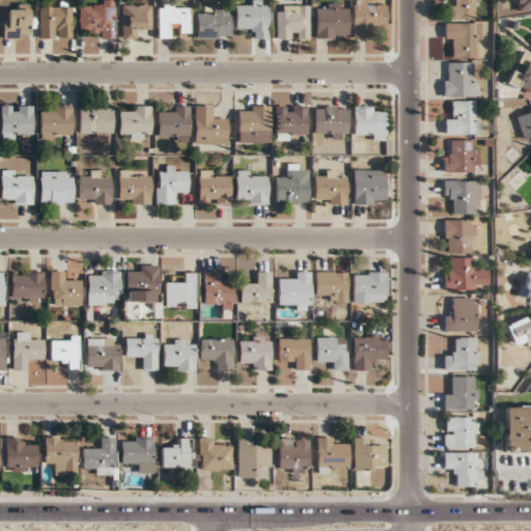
[(115,37),(115,0),(79,0),(79,28),(90,28),(90,37),(115,37)]
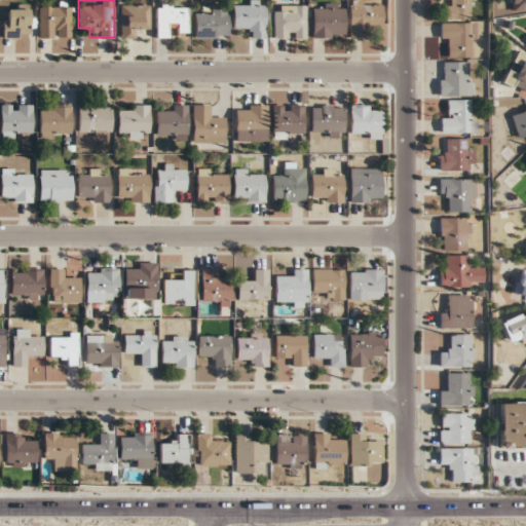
[(232,28),(245,28),(245,38),(266,38),(266,0),(232,0),(232,28)]
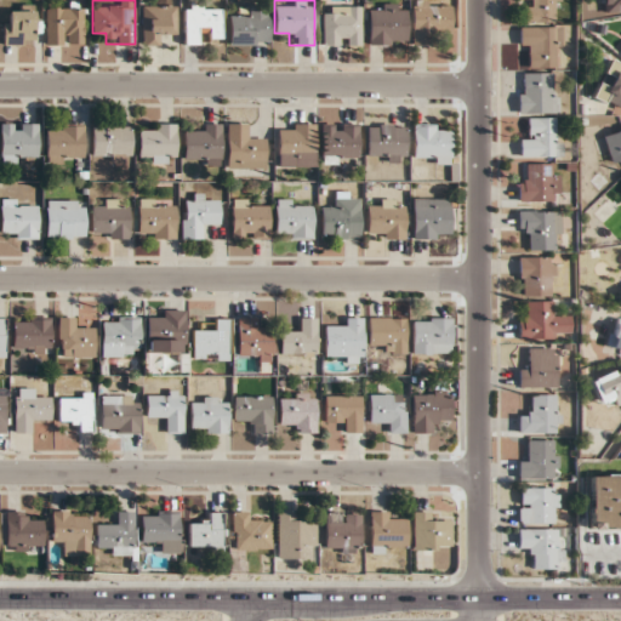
[(412,44),(423,44),(423,33),(451,33),(451,0),(412,0),(412,44)]
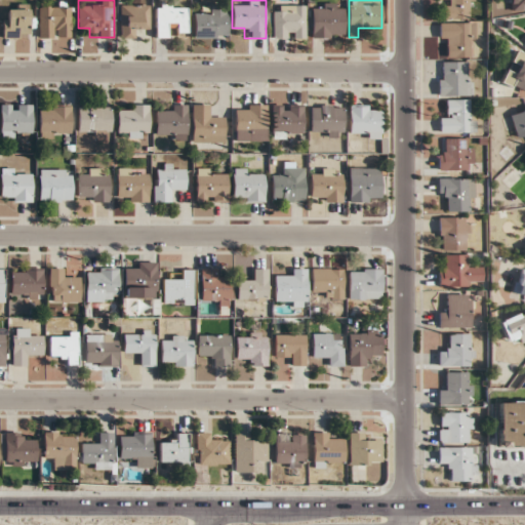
[(473,18),(472,0),(438,0),(438,5),(440,5),(440,18),(473,18)]
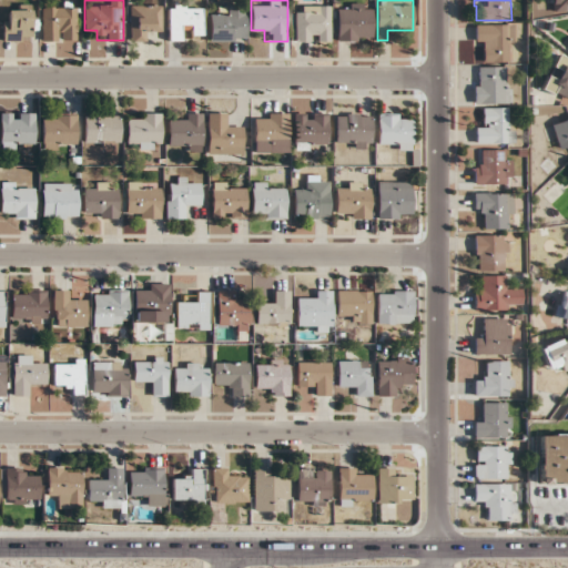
[(567,0),(551,0),(553,11),(567,9),(567,0)]
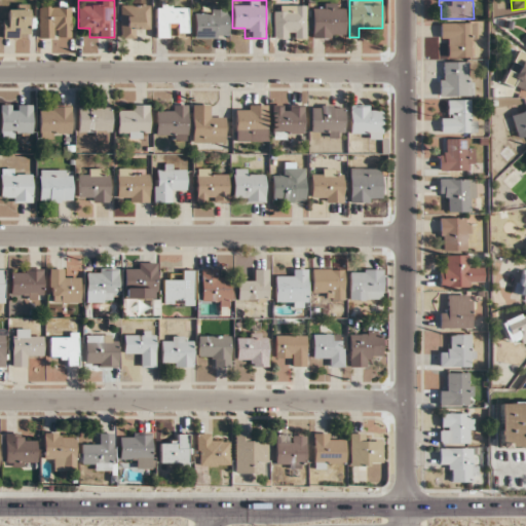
[(312,38),(345,38),(345,3),(312,3),(312,38)]
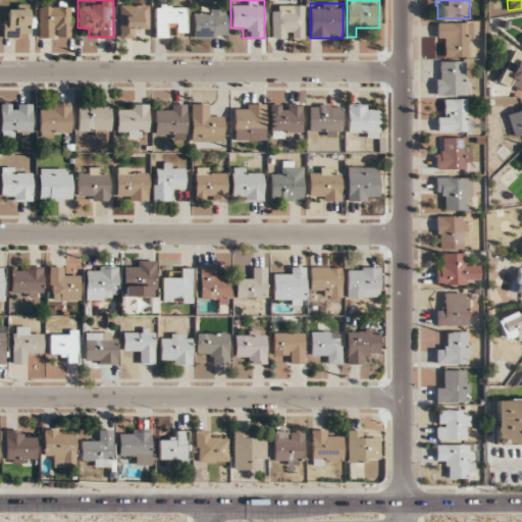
[(155,4),(155,37),(166,37),(166,27),(176,27),(176,36),(187,36),(187,4),(155,4)]
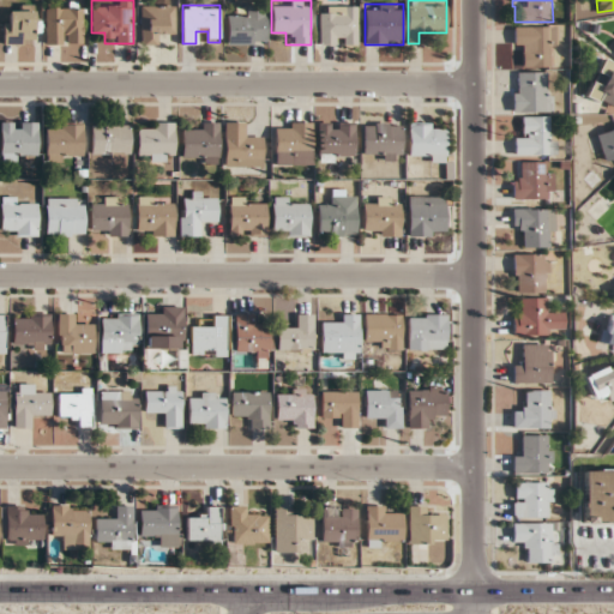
[(46,43),(85,43),(85,6),(46,6),(46,43)]
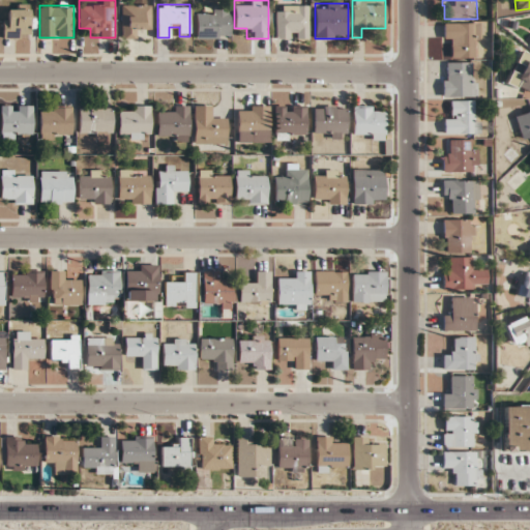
[(121,37),(140,37),(140,27),(151,27),(151,5),(121,5),(121,37)]
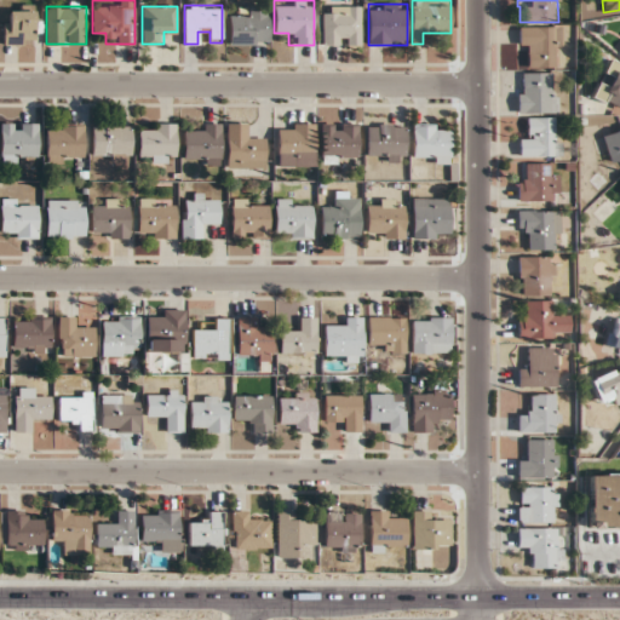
[(361,45),(361,7),(322,7),(322,45),(361,45)]
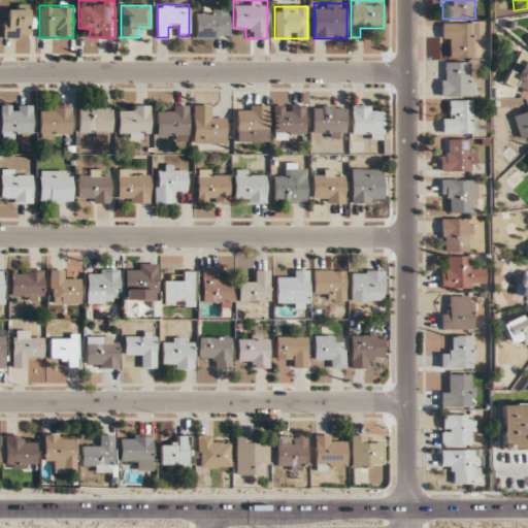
[(29,7),(3,7),(3,38),(29,38),(29,7)]
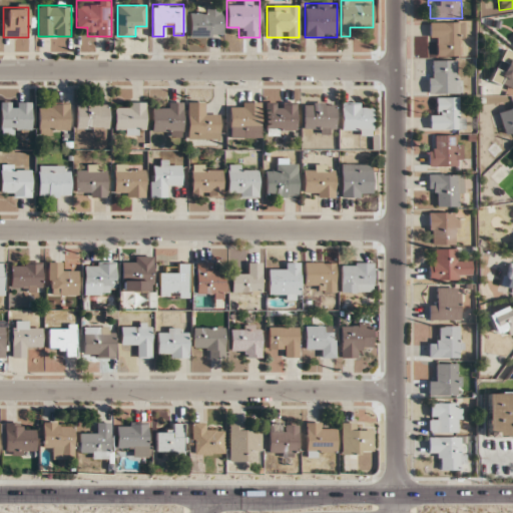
[(189,37),(223,37),(223,8),(189,8),(189,37)]
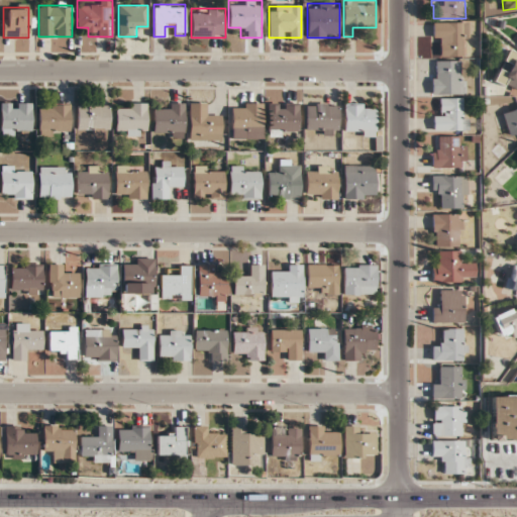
[(468,57),(468,22),(432,22),(432,42),(441,42),(441,57),(468,57)]
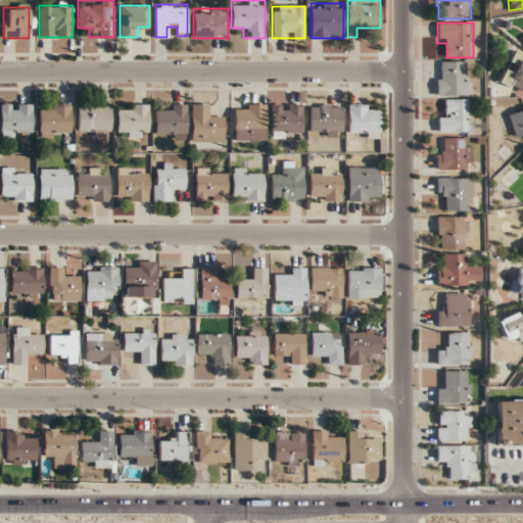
[(500,82),(522,92),(522,57),(513,53),(500,82)]
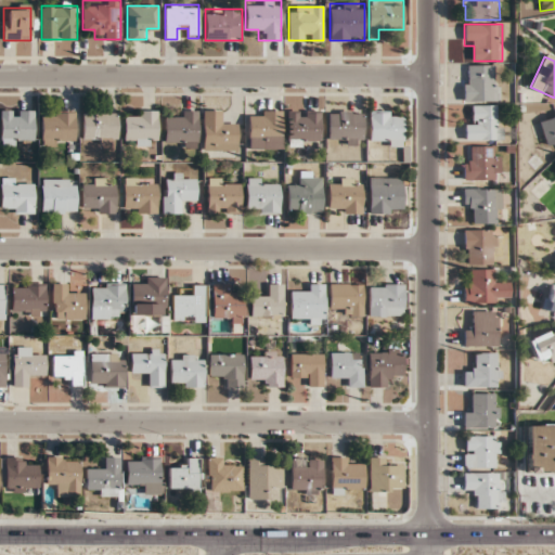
[(463,102),(499,102),(499,65),(463,65),(463,102)]
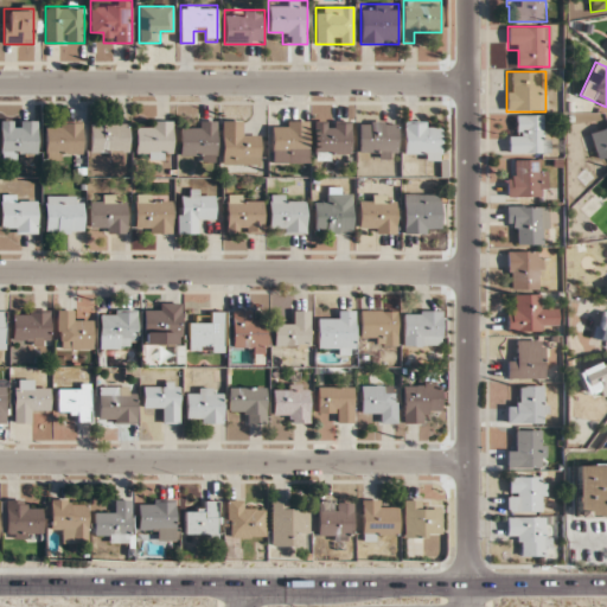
[(509,153),(548,153),(548,116),(518,116),(518,128),(509,128),(509,153)]
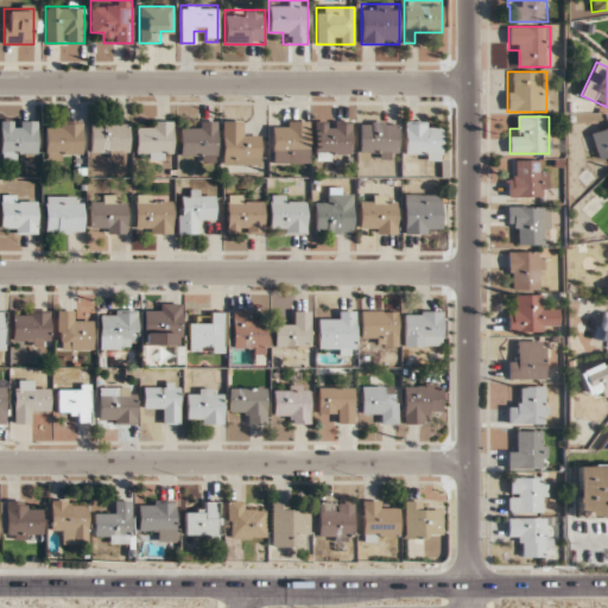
[(0,158),(37,158),(37,120),(0,120),(0,158)]
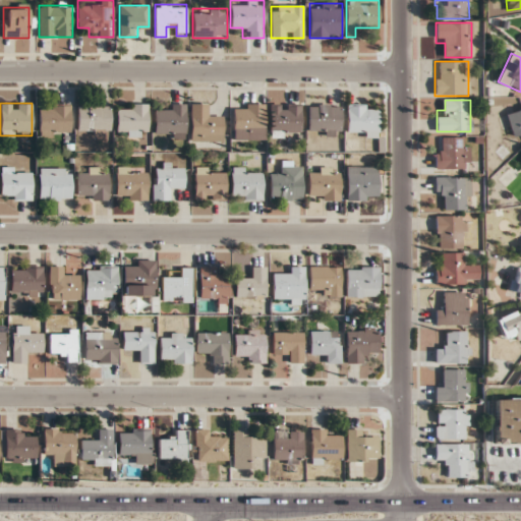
[(222,114),(212,114),(212,103),(190,104),(190,142),(223,141),(222,114)]
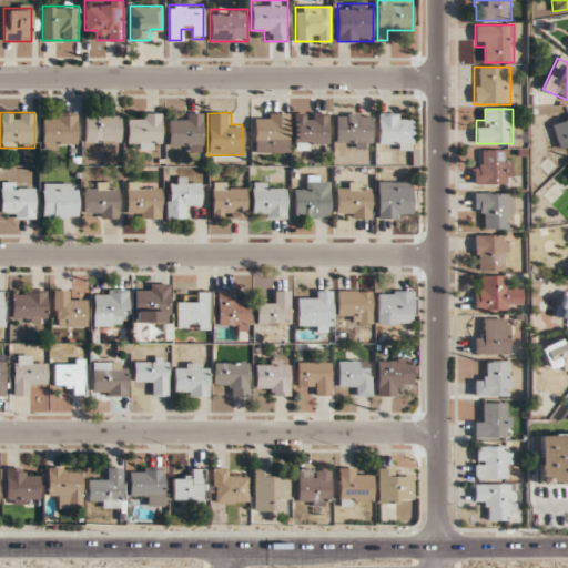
[(202,113),(170,113),(170,150),(202,150),(202,113)]
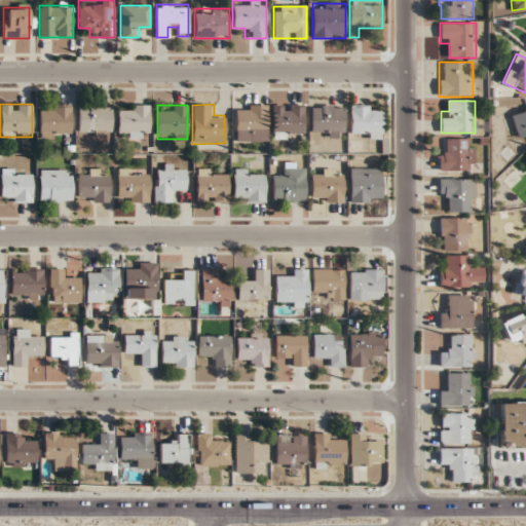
[(272,138),(303,138),(303,105),(272,105),(272,138)]
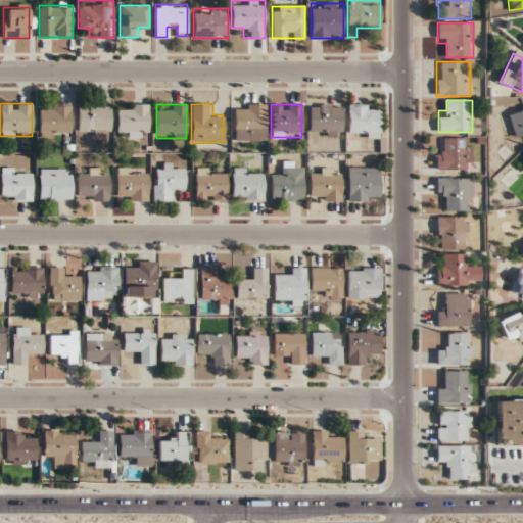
[(341,104),(308,104),(308,135),(341,135),(341,104)]
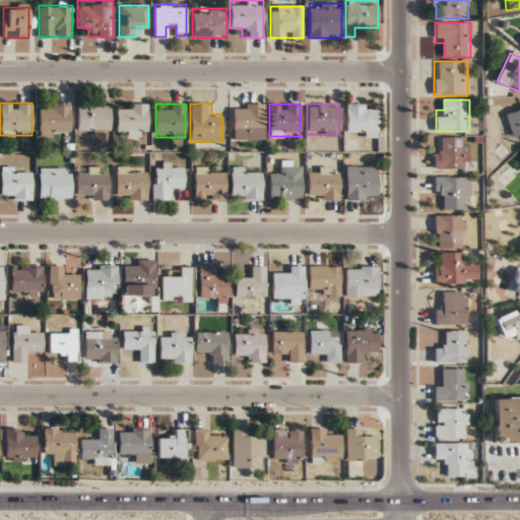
[(39,105),(39,132),(70,132),(70,105),(39,105)]
